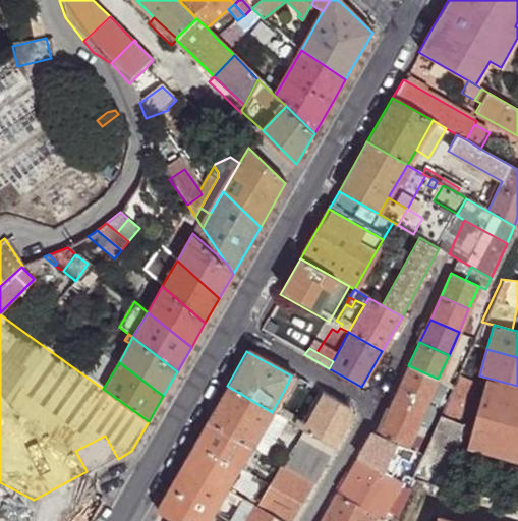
[(427,400),(438,379),(408,365),(399,388),(427,400)]
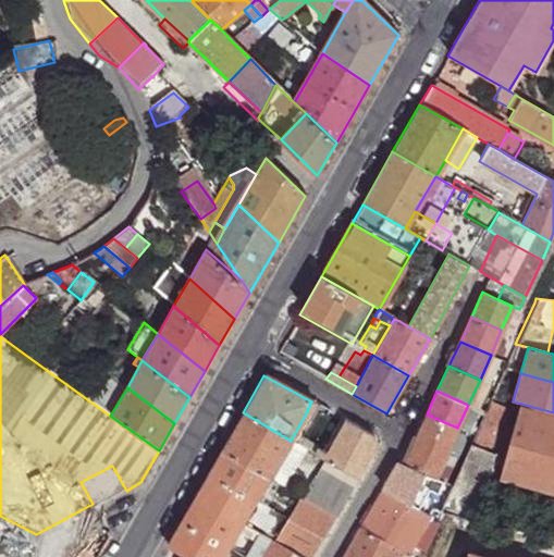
[(490,400),(471,443),(488,452),(505,408),(490,400)]
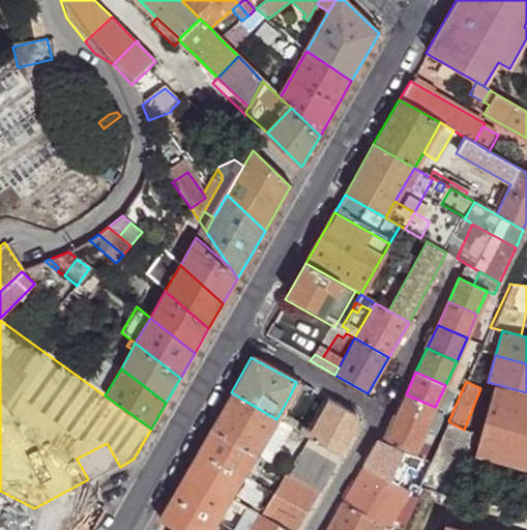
[(495,392),(480,388),(464,430),(469,433),(470,432),(472,433),(471,436),(470,435),(466,444),(478,447),(495,392)]
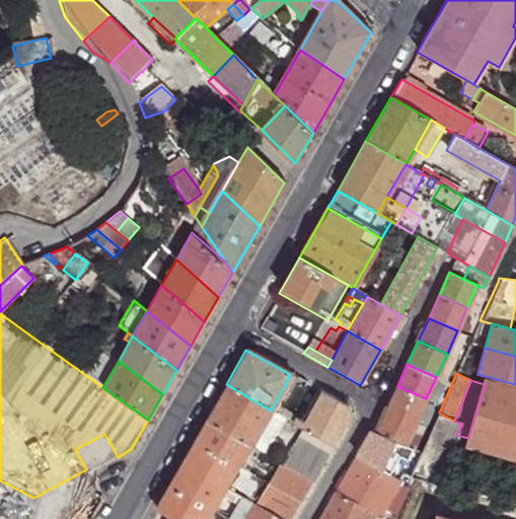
[(515,388),(486,380),(485,384),(468,438),(468,443),(515,456),(515,388)]
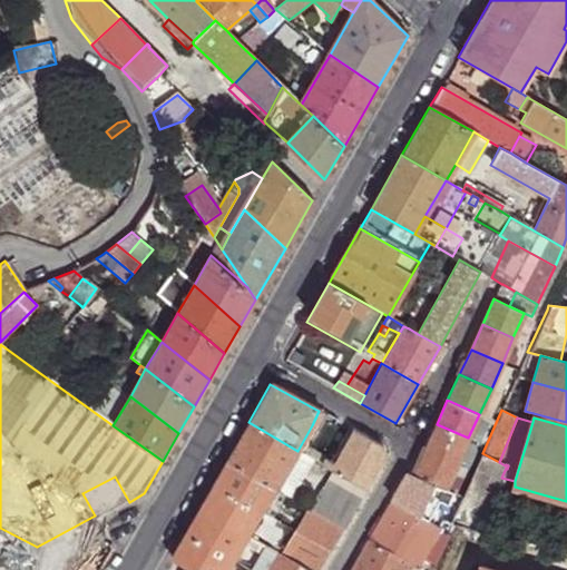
[(248,422),(226,461),(274,490),(297,451),(248,422)]
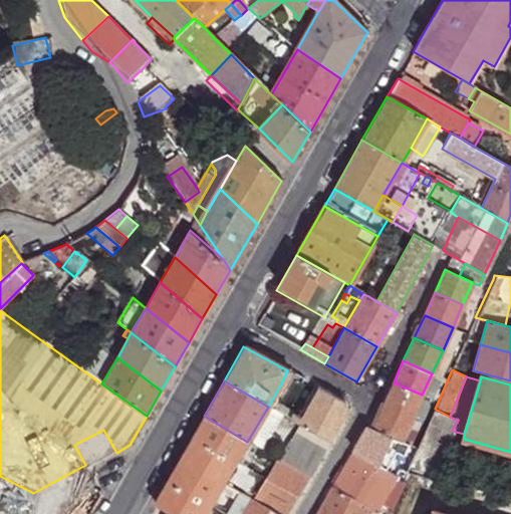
[(412,418),(422,395),(394,382),(384,406),(412,418)]
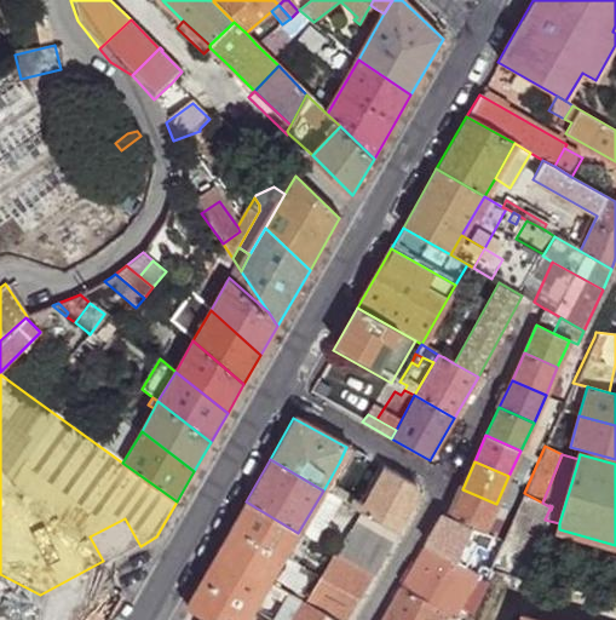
[(351,500),(349,505),(352,507),(358,511),(396,533),(418,495),(414,484),(376,464),(356,501),(351,500)]
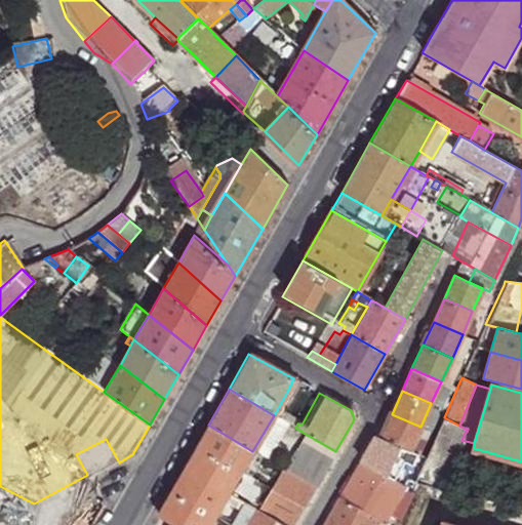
[(409,450),(420,427),(392,414),(380,437),(409,450)]
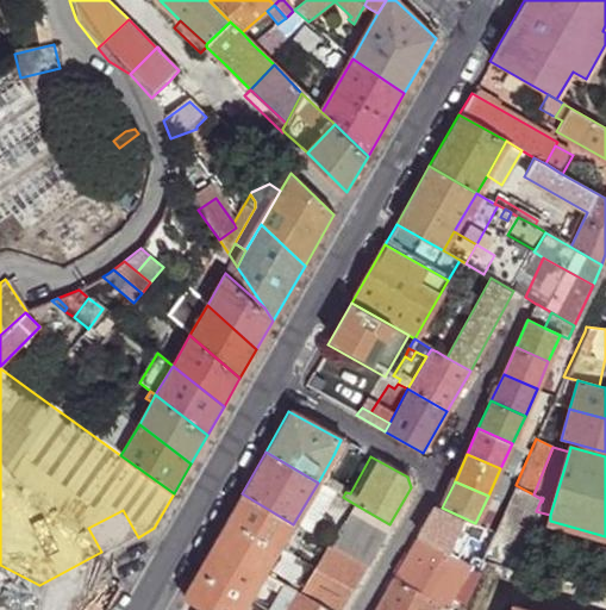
[(516,485),(482,560),(512,568),(513,567),(511,566),(519,548),(522,548),(524,543),(522,542),(530,524),(532,524),(533,521),(532,521),(536,511),(541,500),(542,502),(543,498),(541,497),(539,498),(533,495),(516,485)]
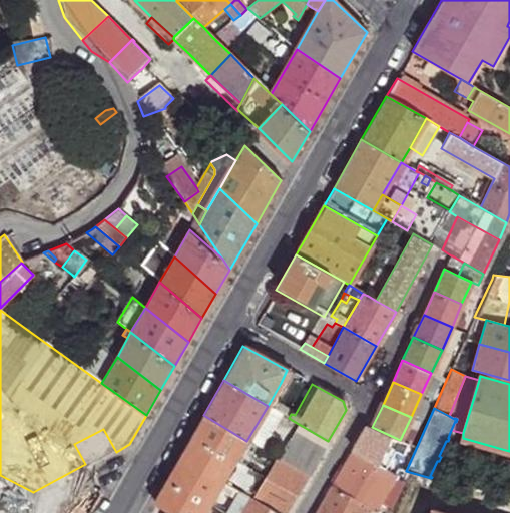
[(281,414),(275,411),(272,417),(278,420),(281,414)]
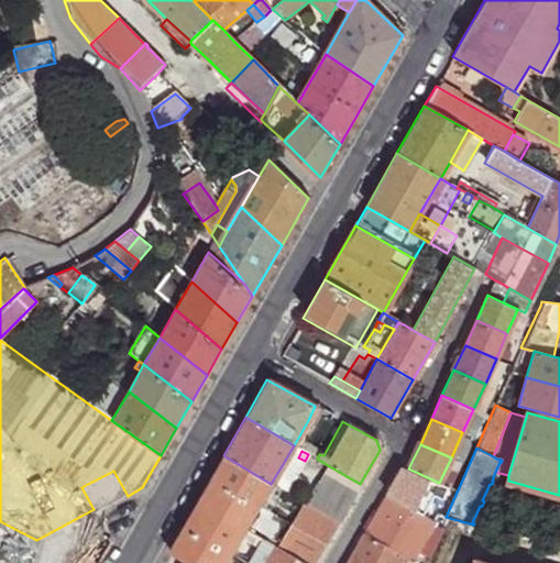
[(223,455),(209,479),(257,507),(271,484),(223,455)]
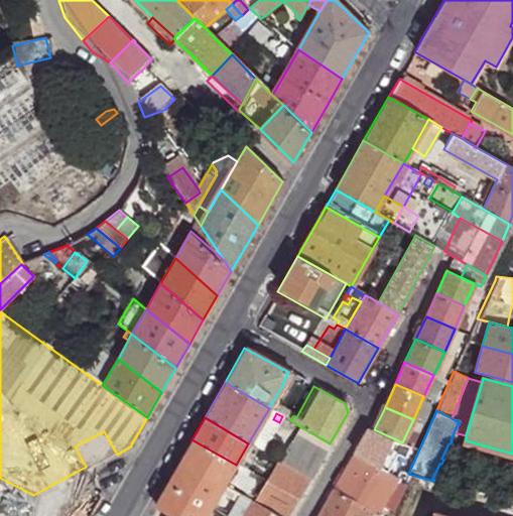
[(298,425),(279,461),(310,478),(330,443),(298,425)]
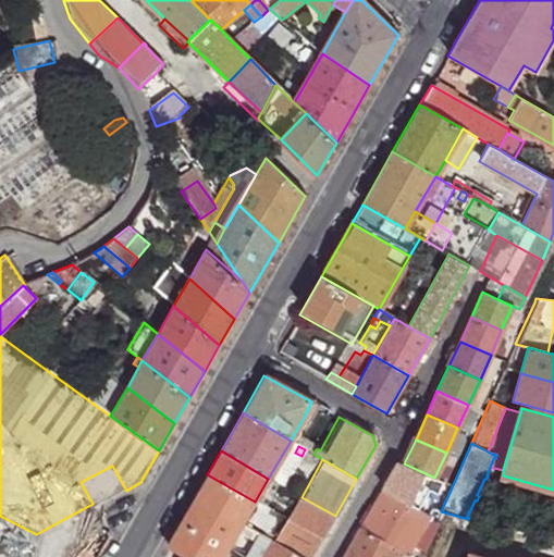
[(417,509),(434,478),(404,463),(397,461),(380,491),(417,509)]
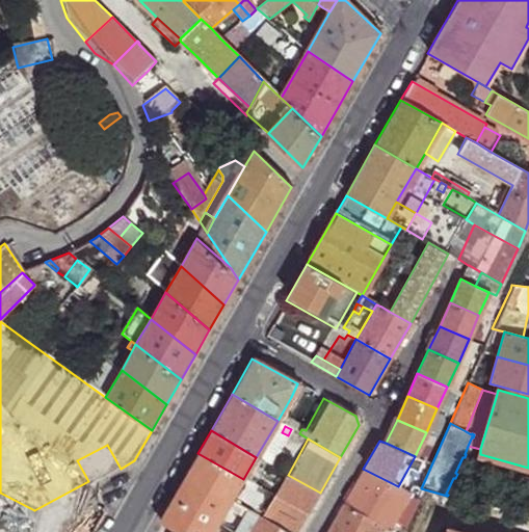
[(90,484),(121,469),(107,445),(77,460),(88,481),(90,484)]
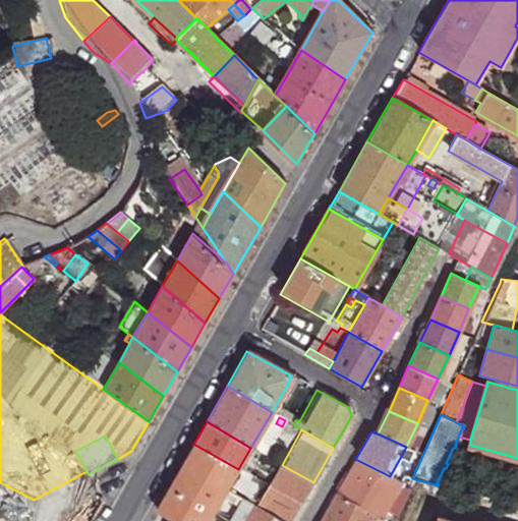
[(193,444),(180,466),(225,491),(238,469),(193,444)]
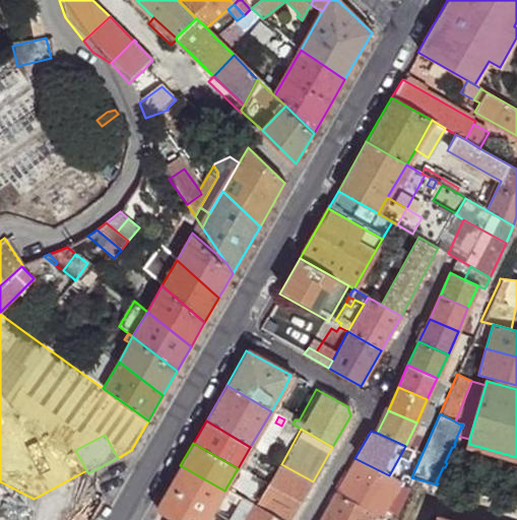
[(250,447),(238,468),(251,476),(264,455),(250,447)]
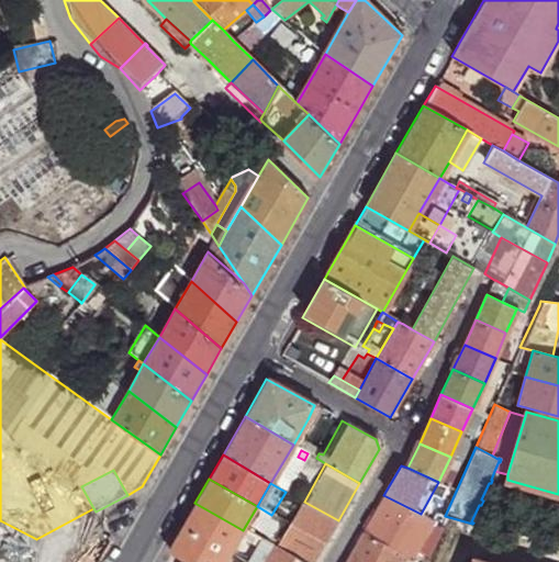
[(415,552),(431,523),(432,520),(421,514),(383,495),(361,534),(402,557),(411,560),(415,552)]
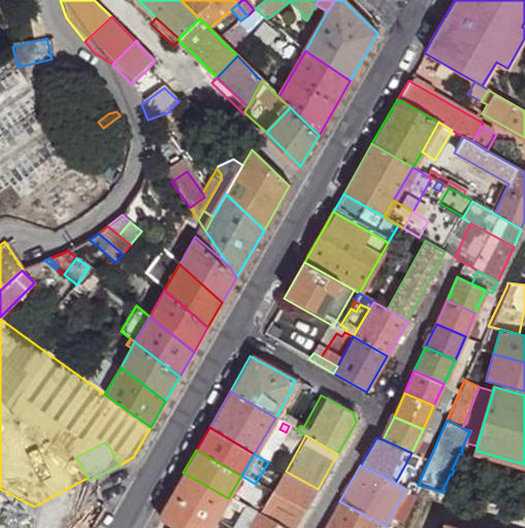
[(284,470),(270,493),(303,512),(318,489),(286,471),(284,470)]
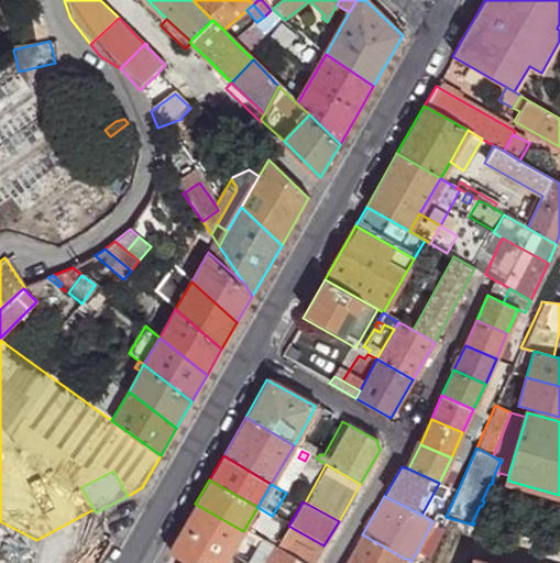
[(195,504),(182,528),(229,555),(243,531),(195,504)]
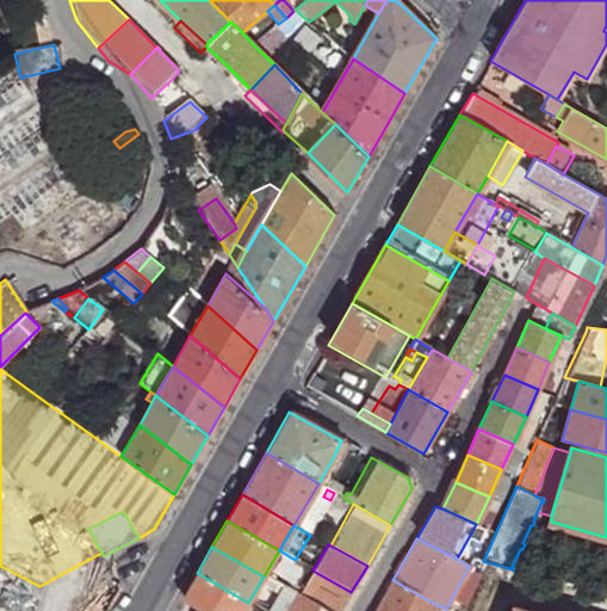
[(297,597),(322,610),(340,610),(351,592),(313,571),(297,597)]
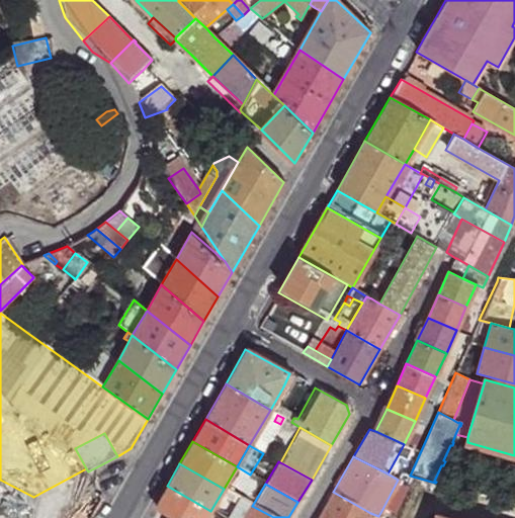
[(167,486),(154,507),(168,515),(173,517),(206,517),(210,511),(167,486)]
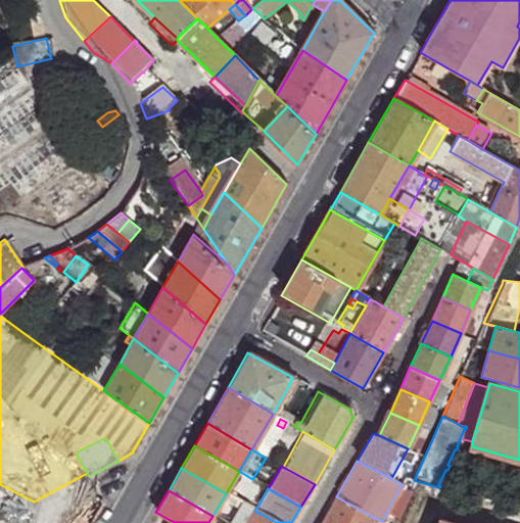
[(371,522),(374,518),(336,496),(321,522),(371,522)]
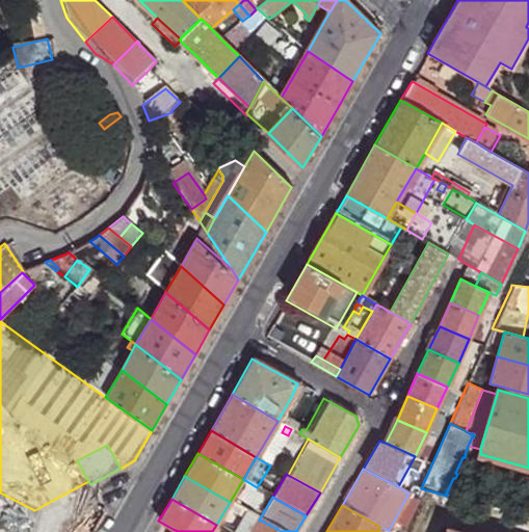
[(235,513),(240,517),(244,510),(238,507),(235,513)]
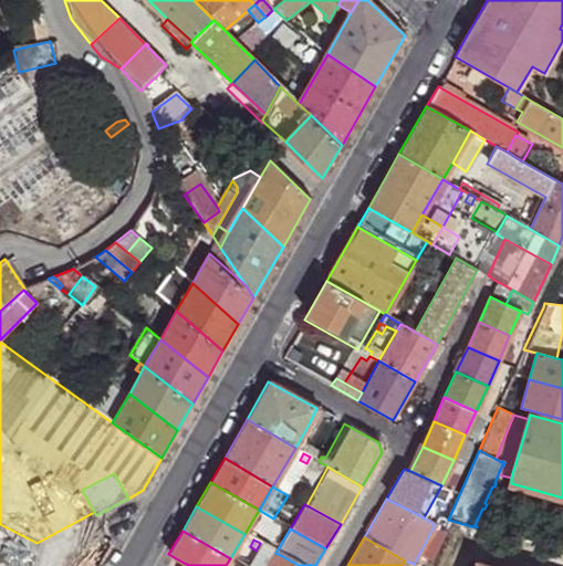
[(249,565),(267,565),(275,553),(263,545),(260,553),(258,553),(249,565)]
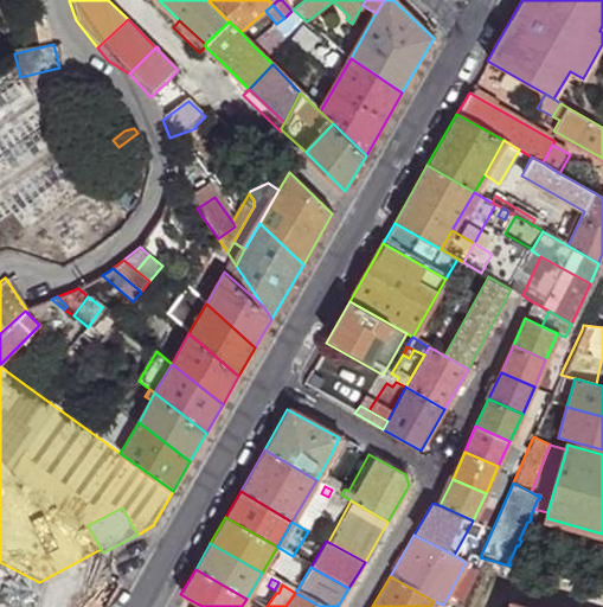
[(320,606),(295,593),(286,606),(320,606)]
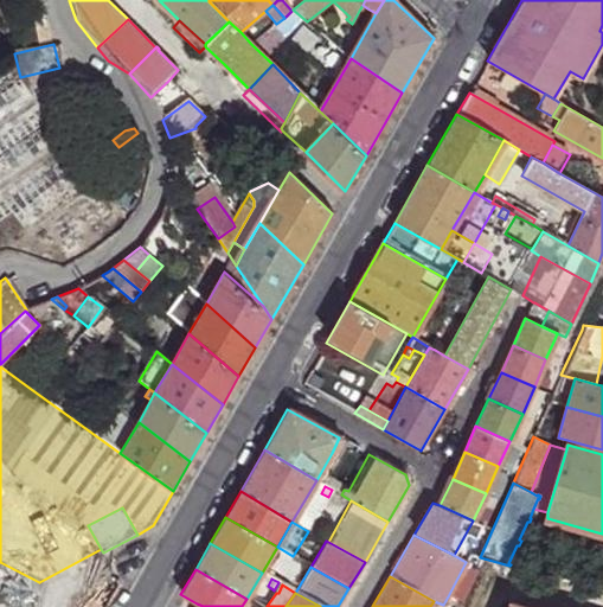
[(448,606),(459,606),(462,601),(454,596),(451,599),(448,596),(443,605),(448,606)]
